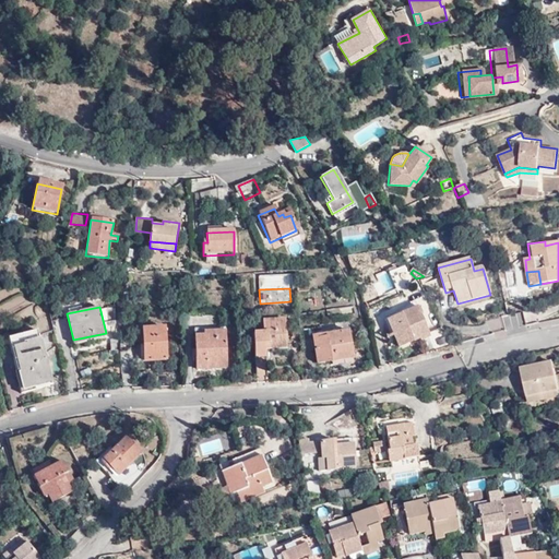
[(430,335),(417,308),(388,321),(399,346),(419,337),(420,340),(430,335)]
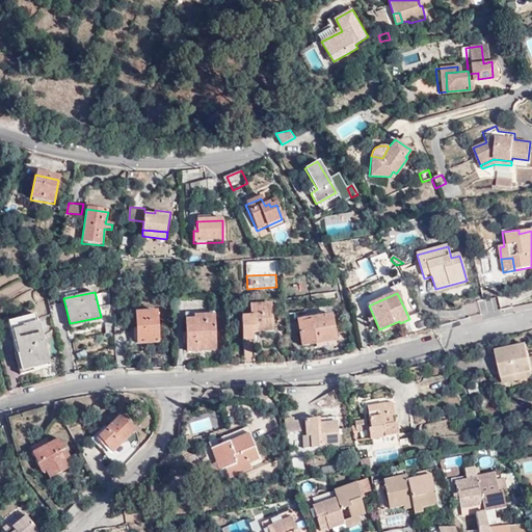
[(62,301),(50,303),(56,327),(68,324),(62,301)]
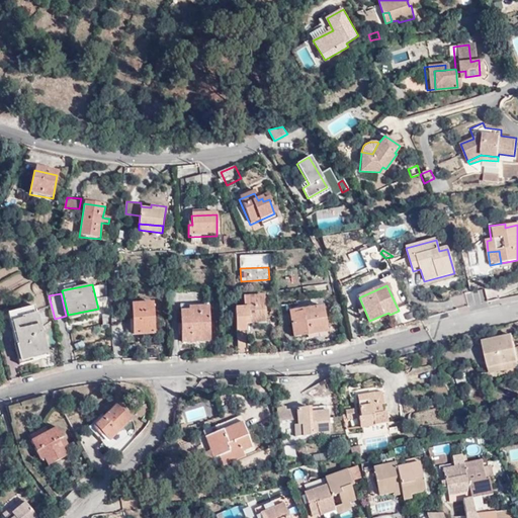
[(245,331),(246,325),(245,318),(266,317),(265,296),(243,296),(243,309),(235,309),(236,331),(245,331)]
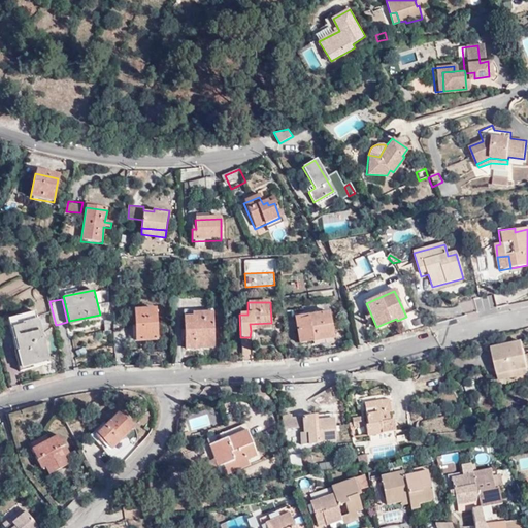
[(50,358),(35,311),(5,319),(20,367),(50,358)]
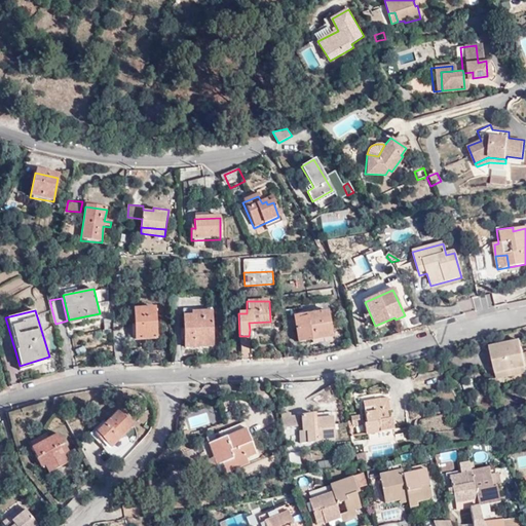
[(160,339),(159,310),(137,311),(139,341),(160,339)]
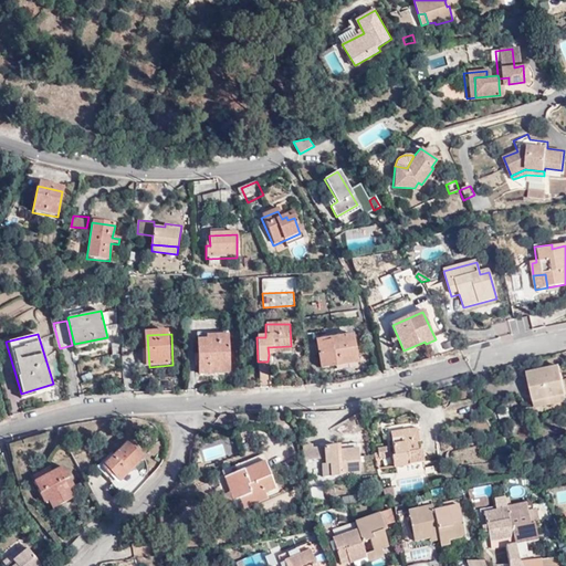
[(232,368),(231,335),(197,336),(198,370),(232,368)]
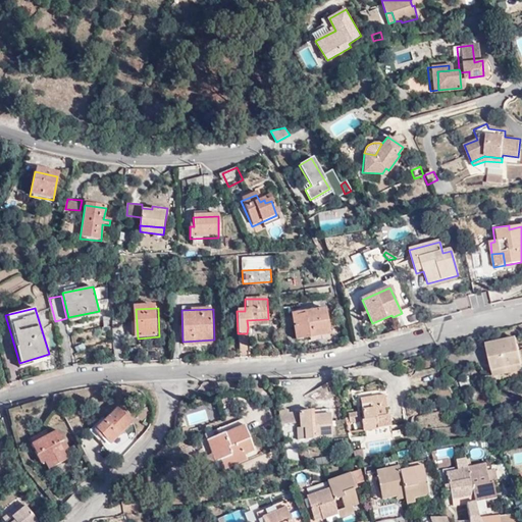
[(328,335),(325,310),(291,316),(296,342),(328,335)]
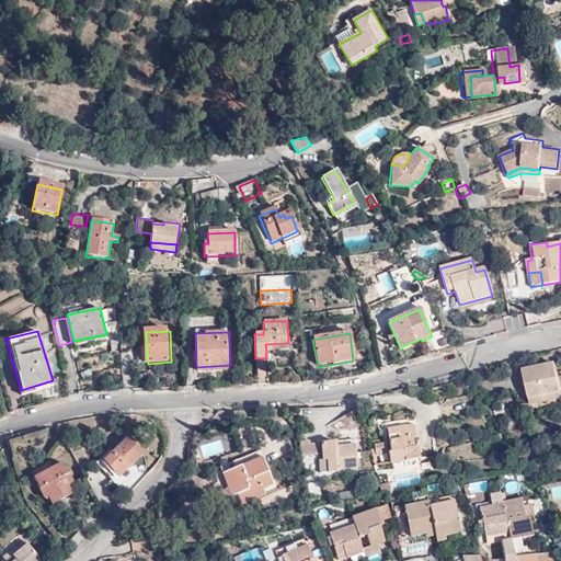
[(528,401),(560,393),(554,366),(522,373),(528,401)]
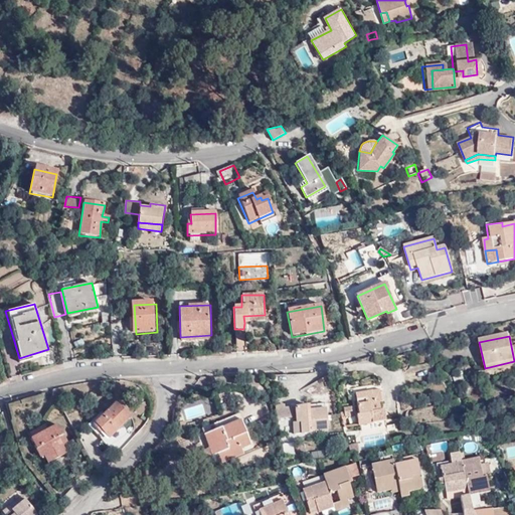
[(385,421),(383,410),(378,411),(377,402),(373,403),(371,389),(356,392),(359,414),(356,414),(358,425),(385,421)]
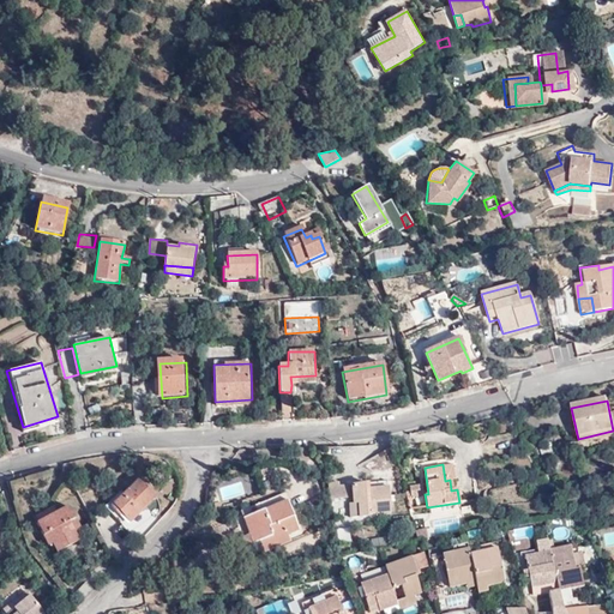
[(156,495),(139,480),(112,505),(131,522),(156,495)]
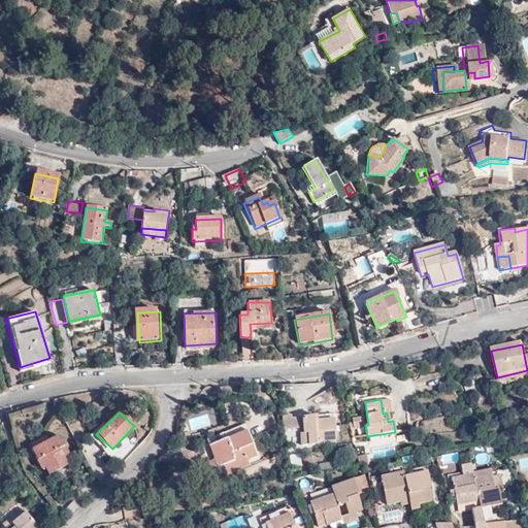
[(189,416),(190,429),(210,427),(209,414),(189,416)]
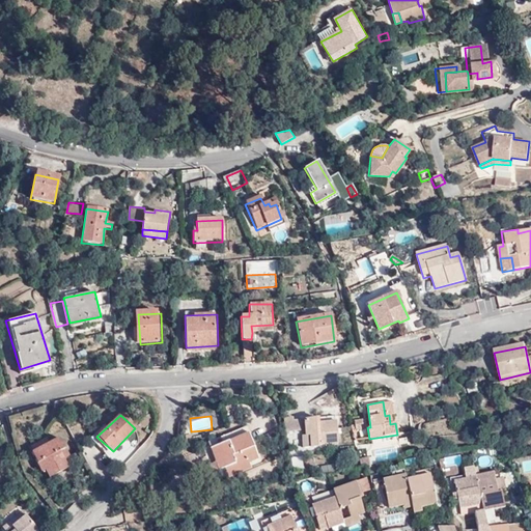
[(292,420),(283,422),(285,437),(303,434),(304,437),(310,436),(313,451),(323,449),(322,445),(339,442),(333,419),(317,422),(316,418),(292,423),(292,420)]
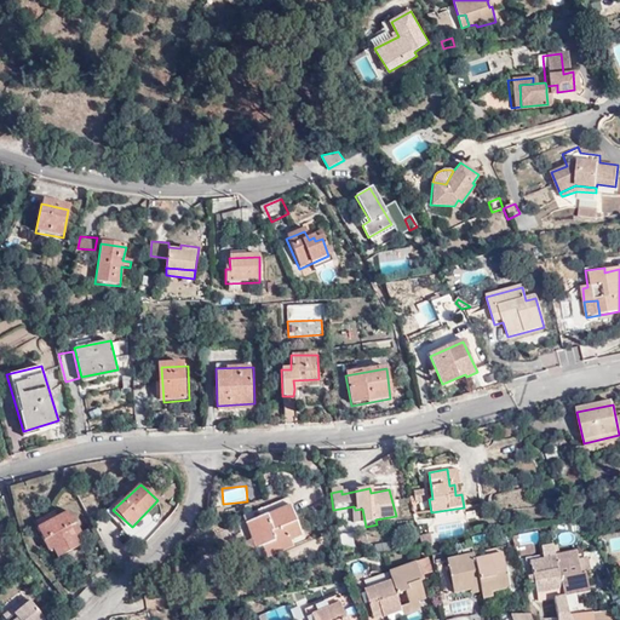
[(420,499),(418,488),(411,489),(413,500),(420,499)]
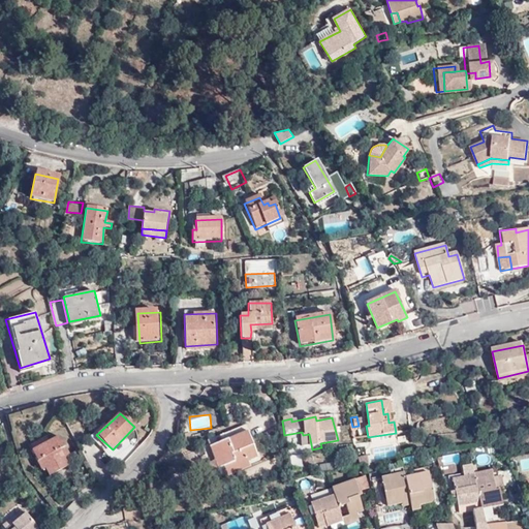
[(208,448),(214,462),(218,470),(222,468),(235,463),(238,473),(250,467),(248,462),(256,458),(247,433),(208,448)]
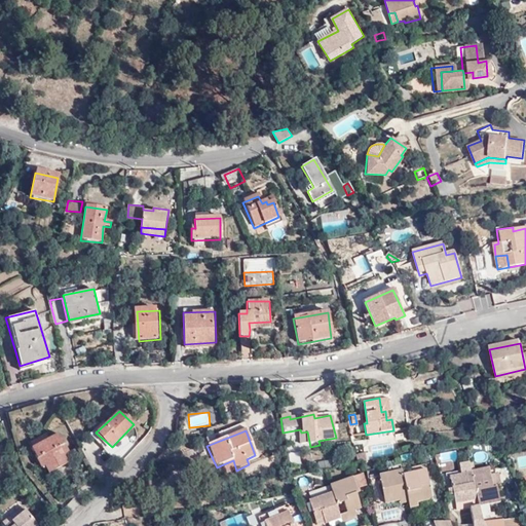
[(307,431),(301,433),(305,448),(310,447),(307,431)]
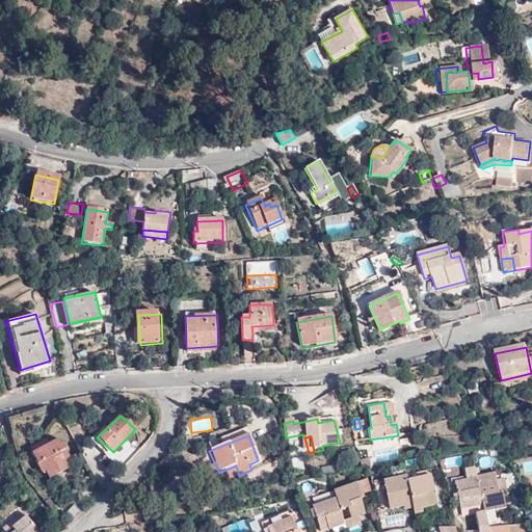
[(68,471),(63,462),(59,454),(64,451),(58,441),(31,455),(42,475),(46,473),(50,480),(68,471)]
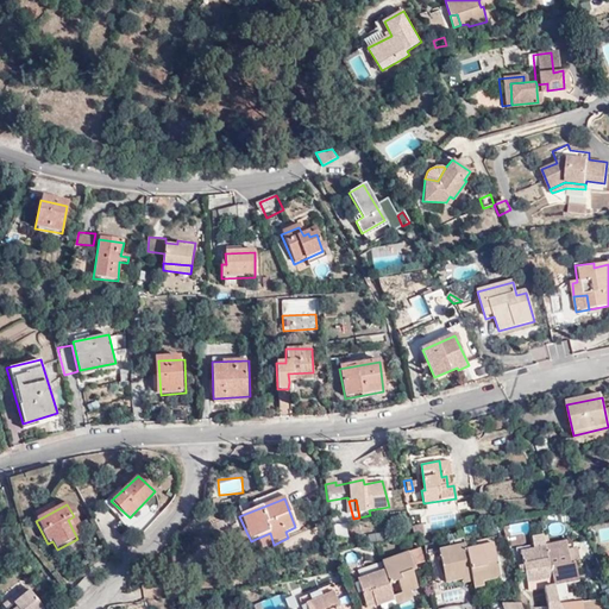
[(68,520),(73,529),(80,527),(75,516),(74,516),(68,520)]
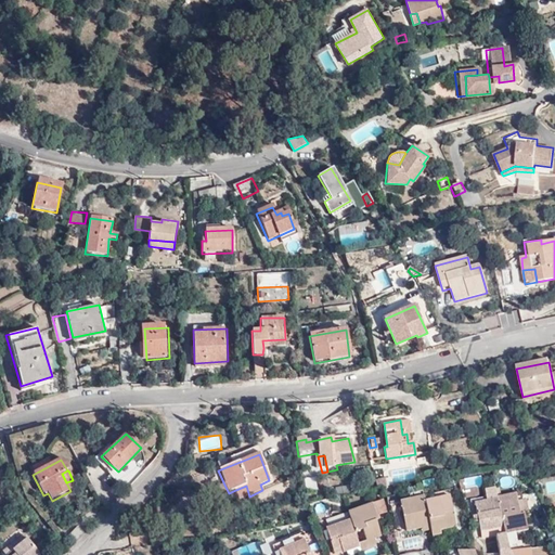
[(385,485),(388,483),(386,476),(374,478),(376,487),(385,485)]
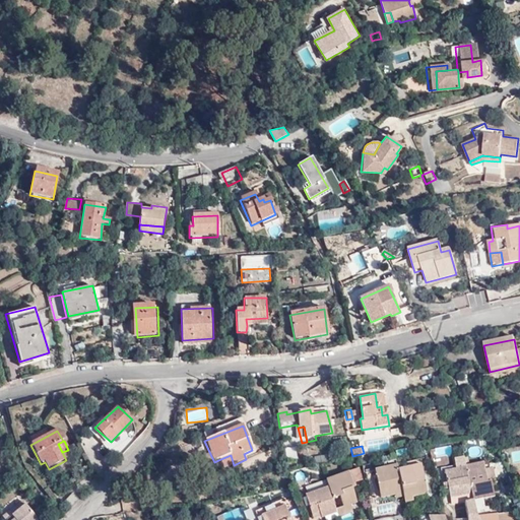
[(318,465),(337,460),(336,453),(318,457),(318,465)]
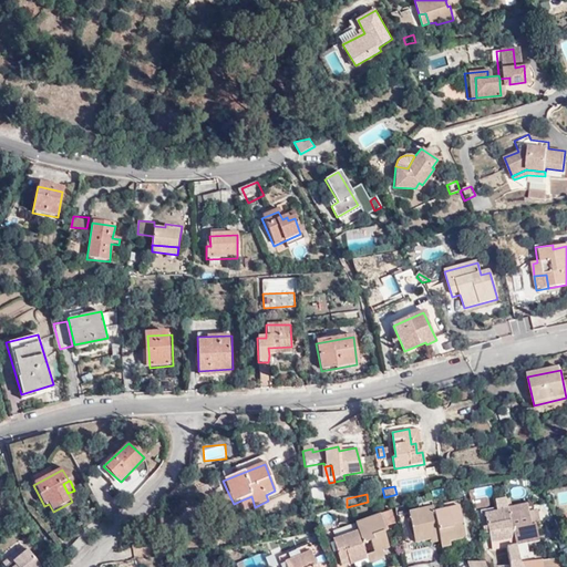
[(234,504),(229,495),(223,497),(226,506),(234,504)]
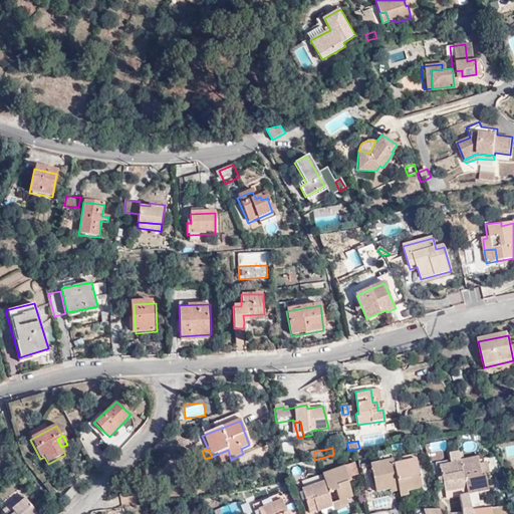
[(221,464),(231,460),(228,450),(216,455),(221,464)]
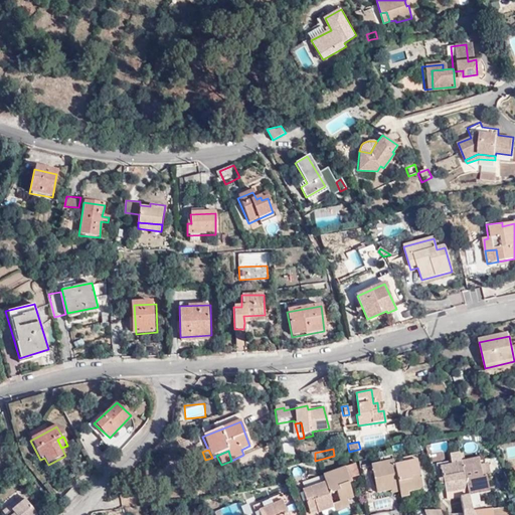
[(422,487),(415,460),(393,465),(392,459),(370,465),(376,491),(390,488),(391,492),(399,490),(401,495),(410,493),(409,490),(422,487)]
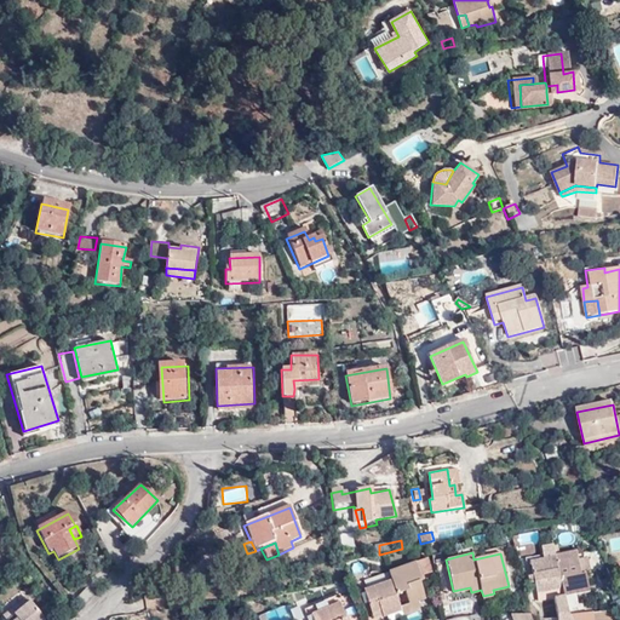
[(569,619),(579,618),(584,616),(581,606),(577,607),(572,598),(589,593),(585,575),(581,577),(575,554),(554,558),(566,606),(569,619)]
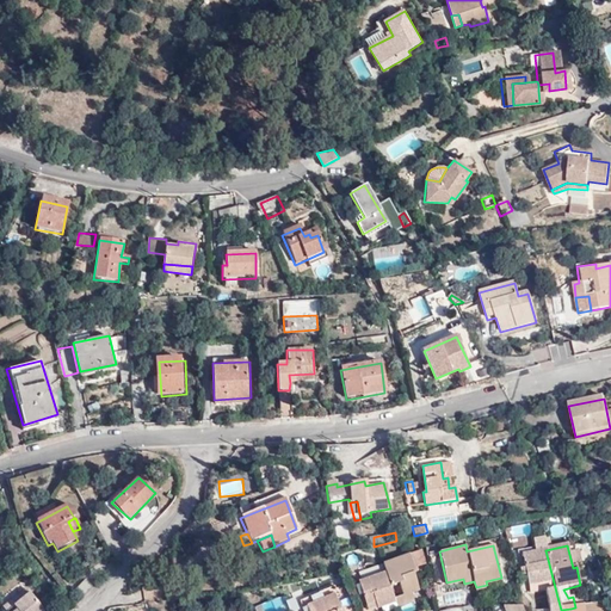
[(548,610),(561,610),(557,597),(545,550),(522,555),(530,594),(545,592),(548,610)]
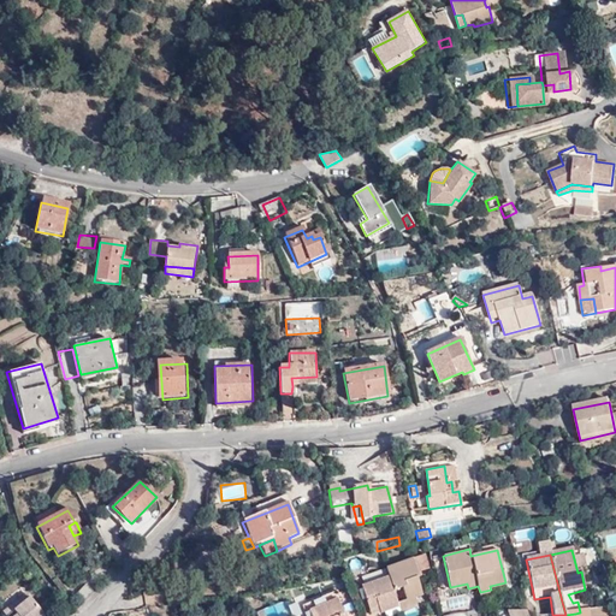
[(386,567),(390,578),(394,590),(403,587),(407,597),(397,600),(400,606),(402,611),(419,606),(416,599),(424,596),(419,579),(420,575),(415,558),(386,567)]
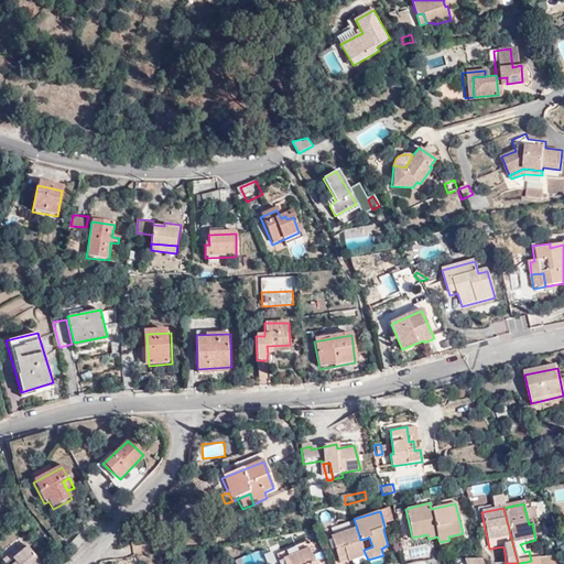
[(360,540),(357,529),(333,537),(340,557),(347,555),(349,560),(366,555),(364,550),(360,540)]
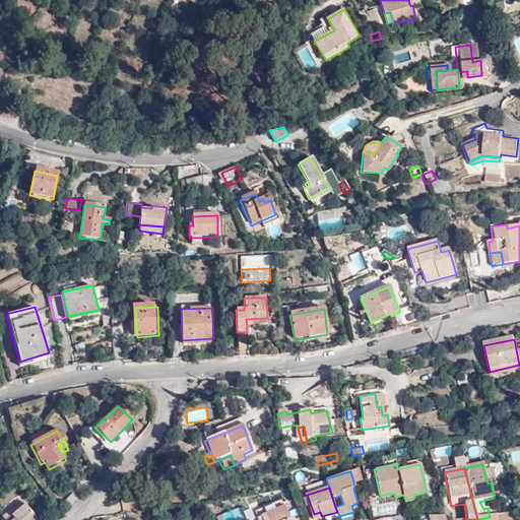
[(72,495),(62,505),(69,511),(79,502),(72,495)]
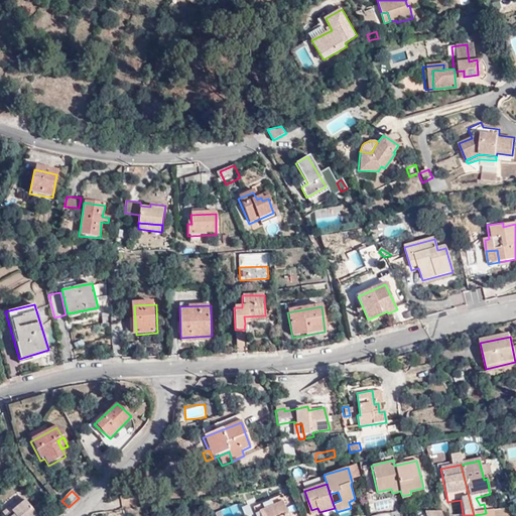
[(253,507),(256,515),(286,515),(286,514),(288,513),(282,501),(285,499),(282,494),(253,507)]
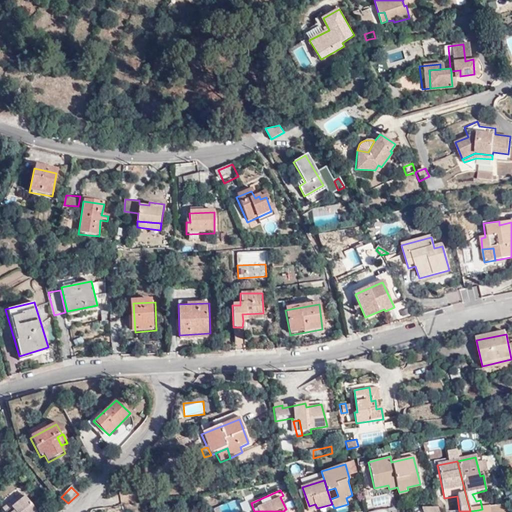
[(13,506),(27,497),(23,492),(9,502),(13,506)]
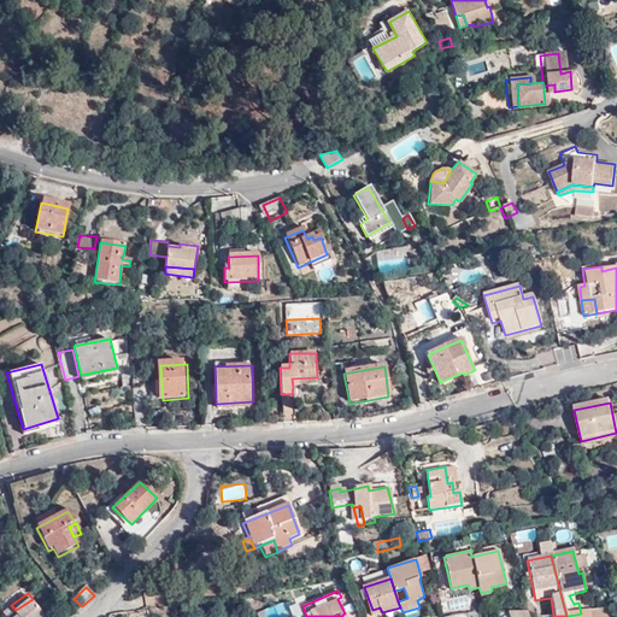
[(45,616),(47,616),(33,599),(16,610),(11,605),(4,610),(9,616),(45,616)]
